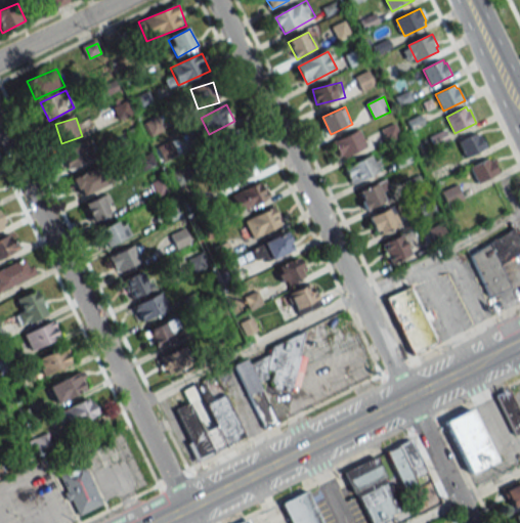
[(384,131),(390,142),(402,136),(396,125),(384,131)]
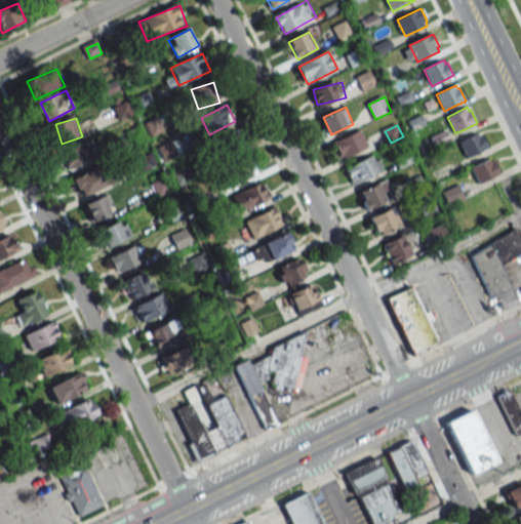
[(335,144),(344,160),(369,147),(360,130),(335,144)]
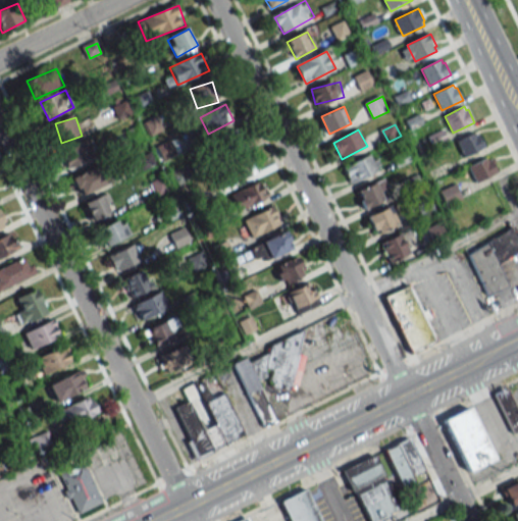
[(258,172),(240,131),(216,141),(235,183),(258,172)]
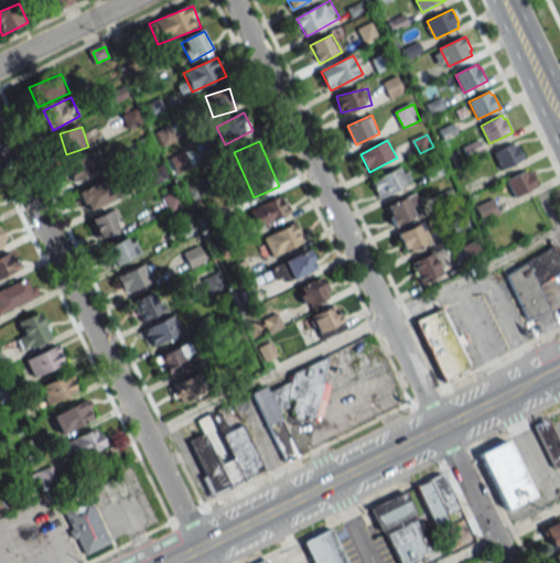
[(494,153),(515,143),(517,147),(519,145),(526,160),(503,171),(494,153)]
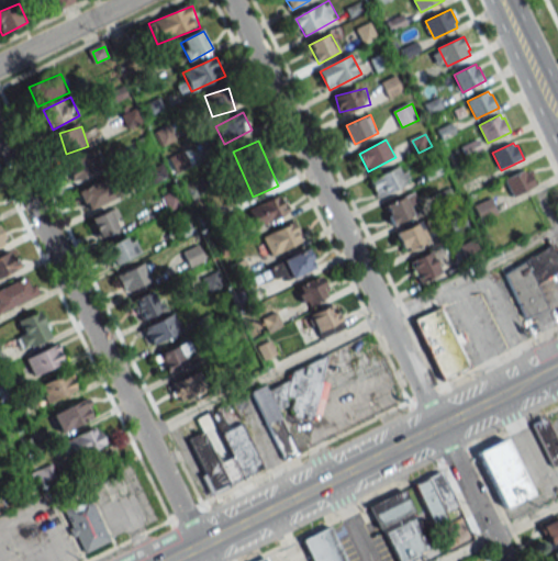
[(75,182),(102,168),(93,152),(66,165),(75,182)]
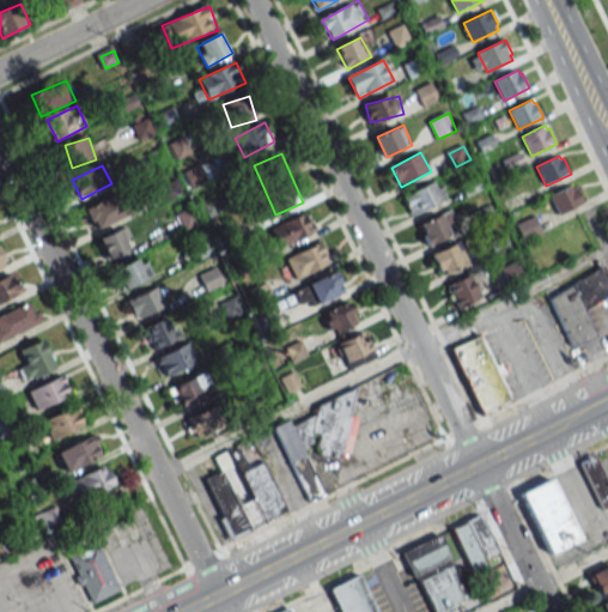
[(413,216),(451,199),(443,180),(405,197),(413,216)]
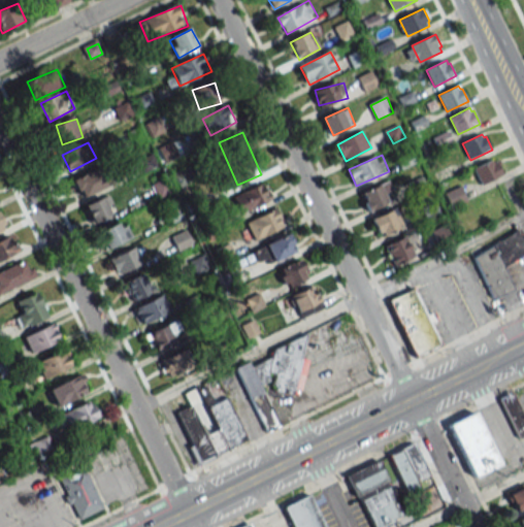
[(476,169),(495,159),(497,163),(498,162),(505,175),(484,186),(476,169)]
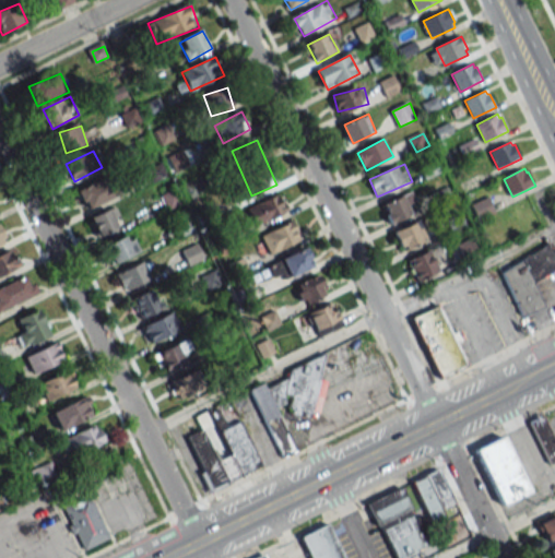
[(109,199),(99,181),(79,192),(89,210),(109,199)]
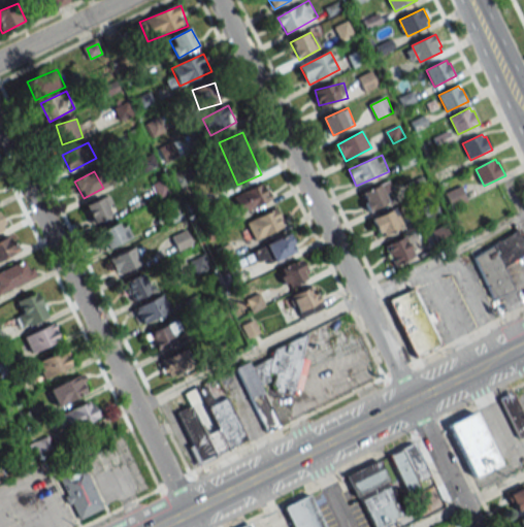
[(363,193),(370,210),(391,203),(386,192),(393,189),(390,182),(363,193)]
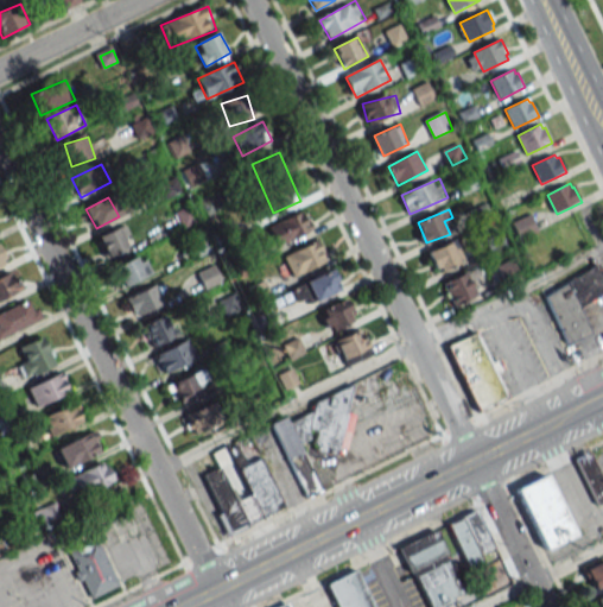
[(313,229),(305,212),(271,228),(280,246),(313,229)]
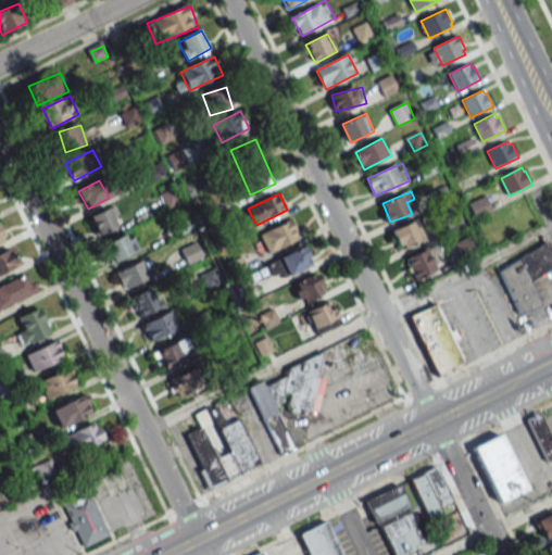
[(479,218),(493,212),(486,198),(473,205),(479,218)]
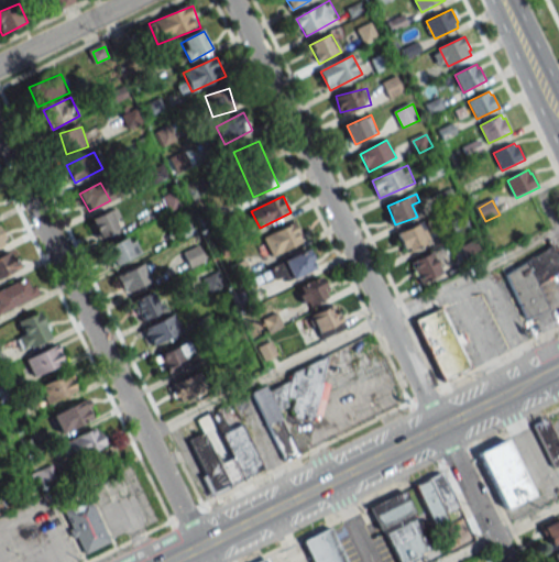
[(100,239),(125,229),(117,209),(92,219),(100,239)]
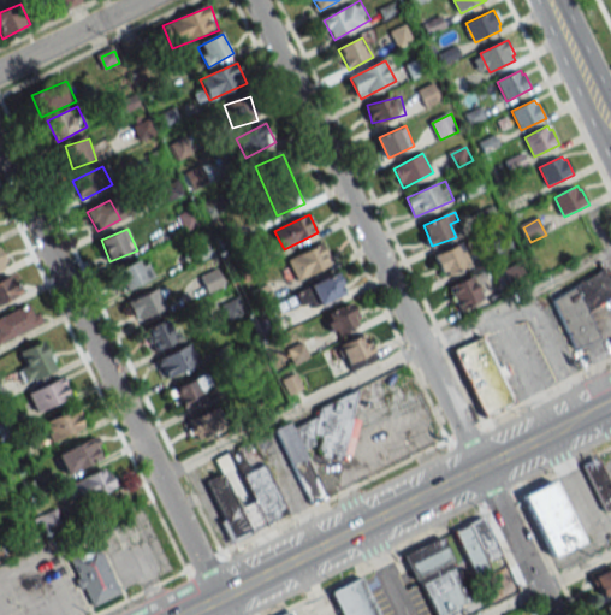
[(290,260),(301,281),(336,264),(325,243),(290,260)]
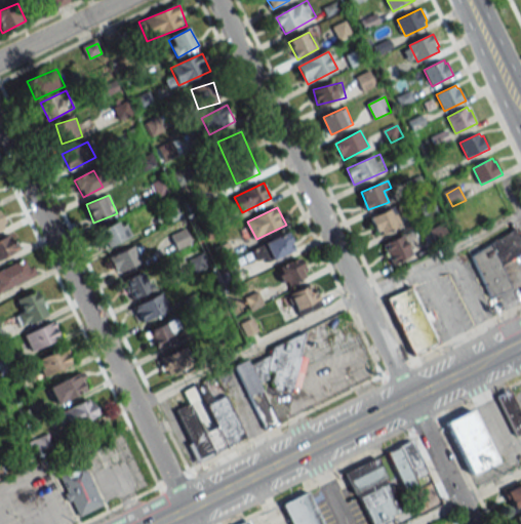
[(378,236),(403,226),(396,207),(371,217),(378,236)]
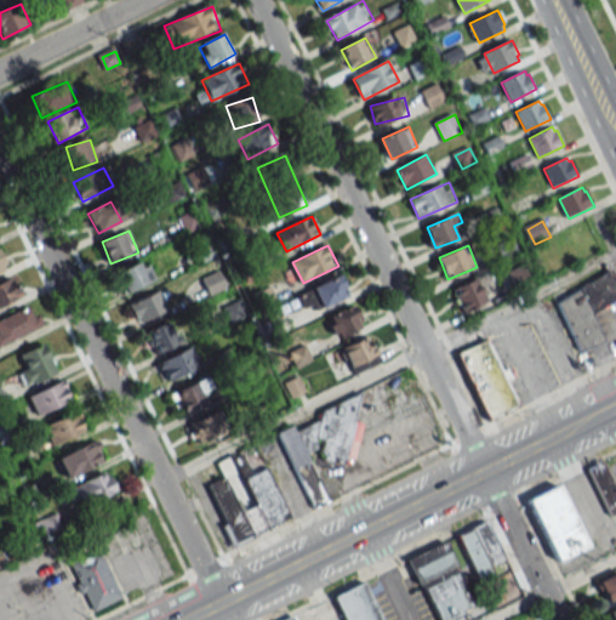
[(0,248),(1,248),(10,265),(6,266),(7,269),(0,272),(0,248)]
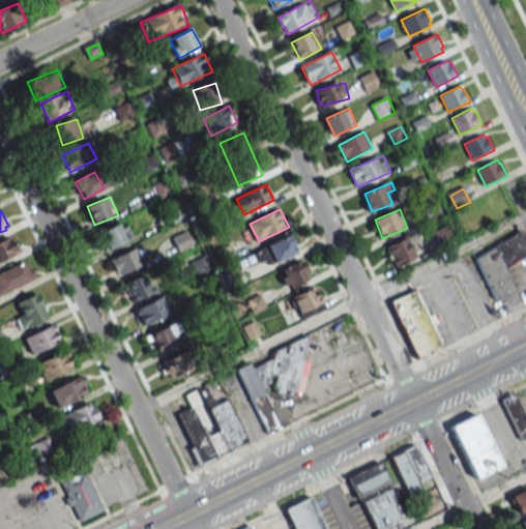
[(135,238),(126,222),(101,233),(110,250),(135,238)]
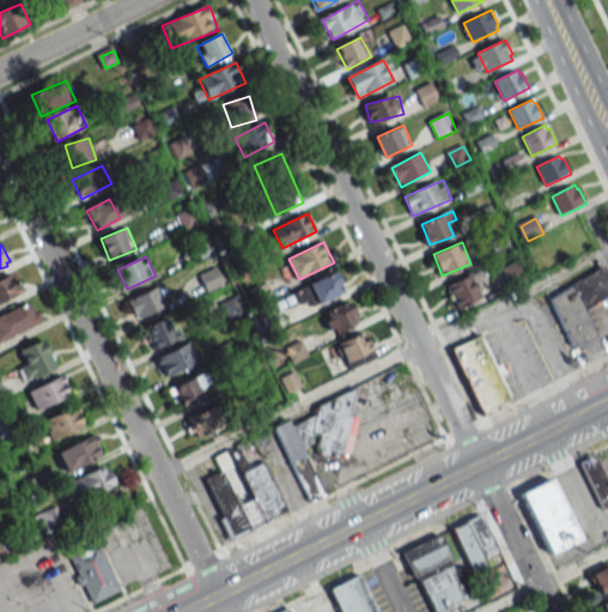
[(226,283),(219,267),(201,277),(210,292),(226,283)]
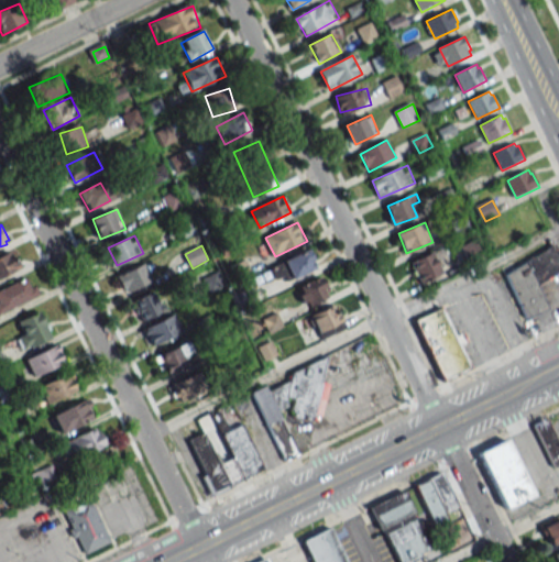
[(558,248),(506,271),(527,320),(551,309),(539,283),(558,274),(558,248)]
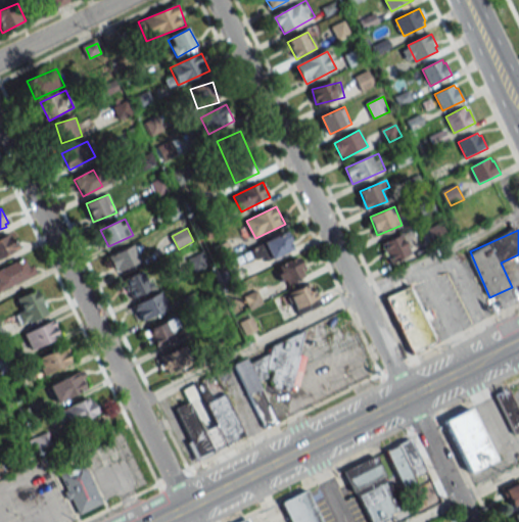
[(296,248),(288,232),(253,248),(261,265),(296,248)]
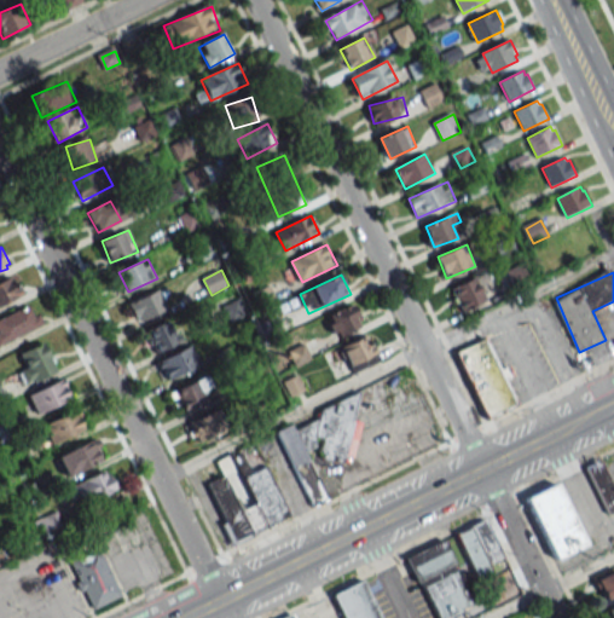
[(0,282),(0,305),(27,294),(22,284),(17,287),(12,277),(0,282)]
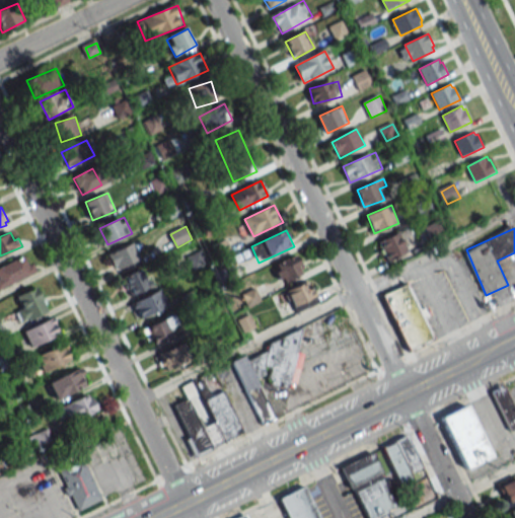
[(410,251),(400,232),(379,243),(388,262),(410,251)]
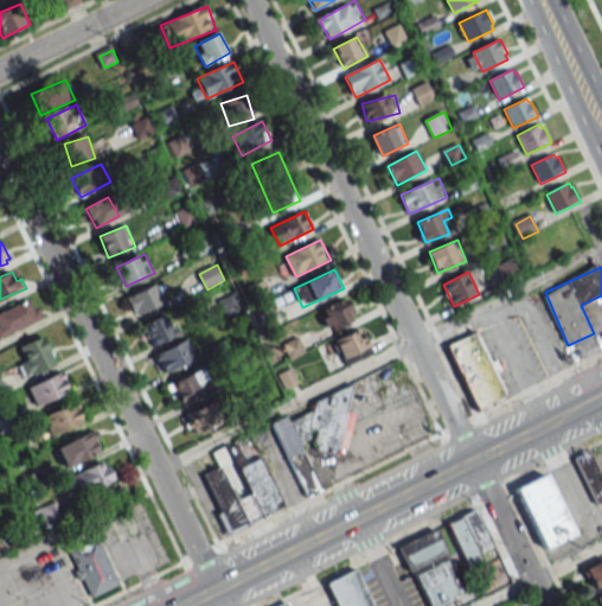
[(128,299),(138,318),(166,303),(157,285),(128,299)]
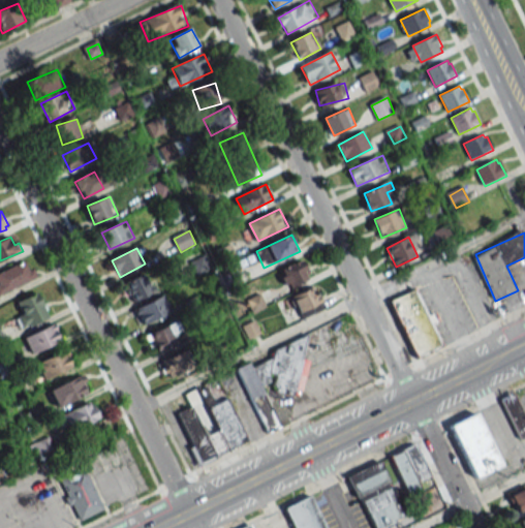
[(192,262),(197,273),(211,267),(207,256),(192,262)]
